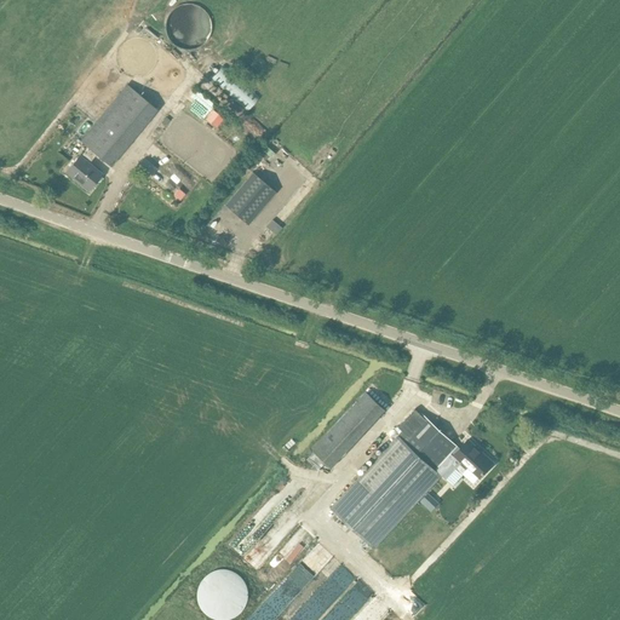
[(179,49),(187,51),(194,50),(200,47),(205,42),(208,36),(211,29),(211,23),(207,16),(204,10),(197,6),(190,4),(183,5),(176,7),(171,12),(166,18),(165,26),(165,33),(167,40),(173,45),(179,49)]
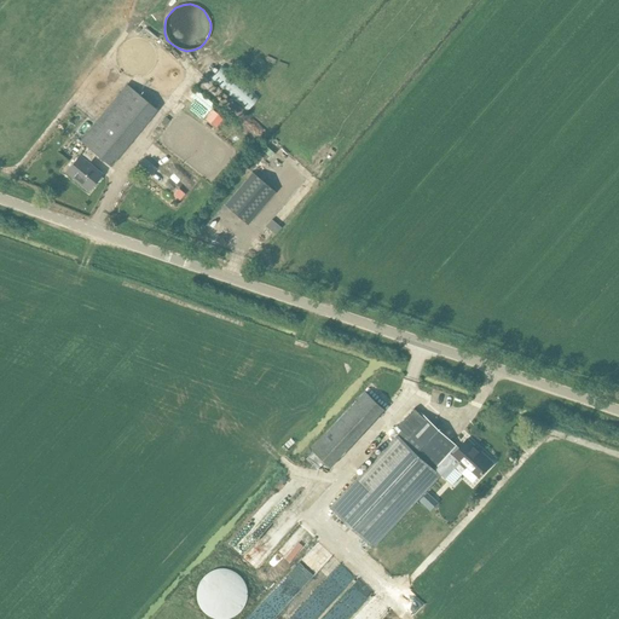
[(258,99),(223,65),(212,77),(248,110),(258,99)]
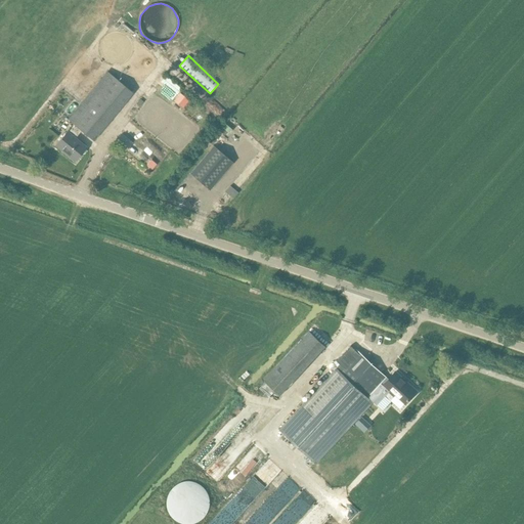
[(55,144),(75,161),(86,147),(75,137),(81,130),(94,141),(133,92),(107,71),(68,120),(74,125),(68,132),(67,131),(55,144)]
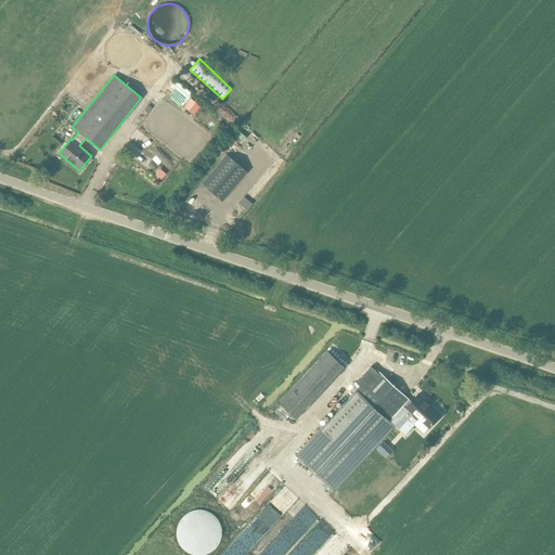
[(226,154),(201,183),(221,201),(246,172),(226,154)]
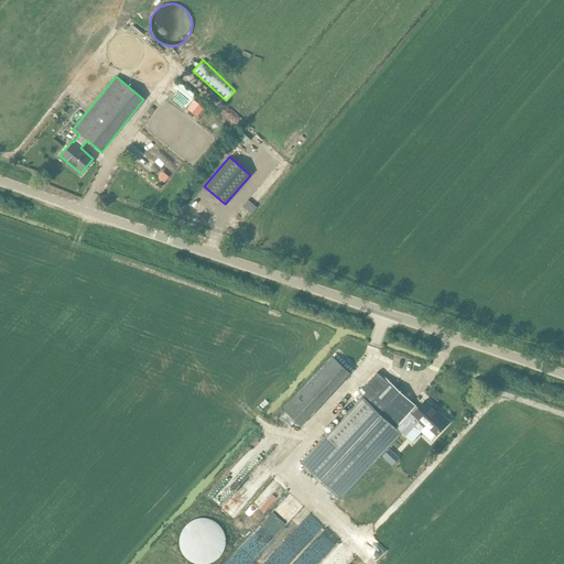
[(251,199),(243,205),(251,215),(259,209),(251,199)]
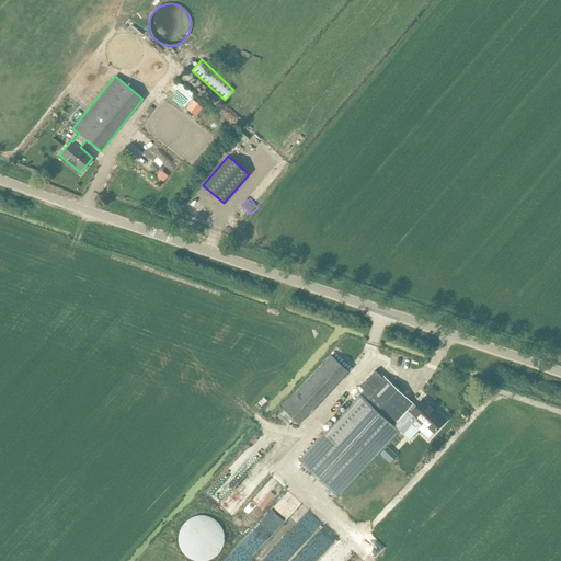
[(302,423),(351,370),(332,353),(284,407),(302,423)]
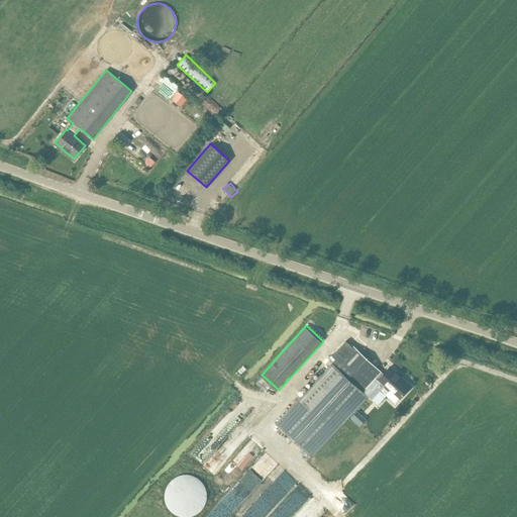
[(276,424),(312,457),(369,398),(364,394),(377,380),(384,386),(383,388),(388,392),(391,390),(400,399),(411,387),(405,381),(403,382),(400,380),(401,378),(390,368),(383,376),(381,374),(381,373),(350,344),(350,345),(346,342),(332,357),(336,360),(276,424)]
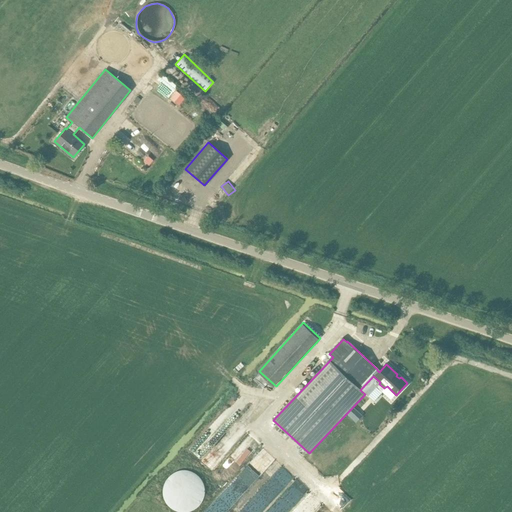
[(186,511),(194,511),(209,482),(180,468),(169,490),(172,491),(167,502),(186,511)]
